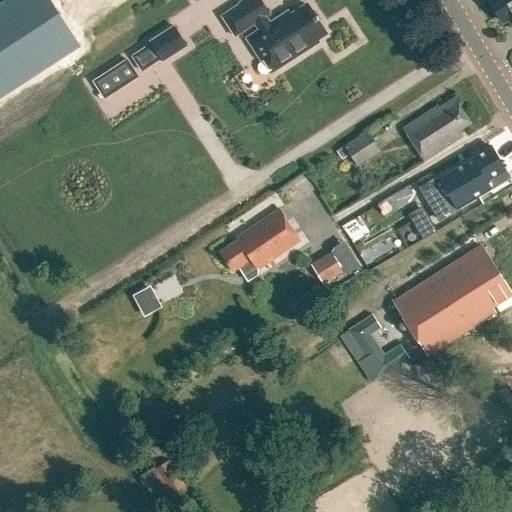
[(276,70),(318,42),(317,40),(327,34),(308,6),(291,17),(290,14),(282,19),(280,16),(269,23),(265,17),(269,14),(260,0),(243,0),(239,3),(240,4),(221,16),(234,36),(254,24),(258,30),(246,38),(260,61),(267,56),(276,70)]
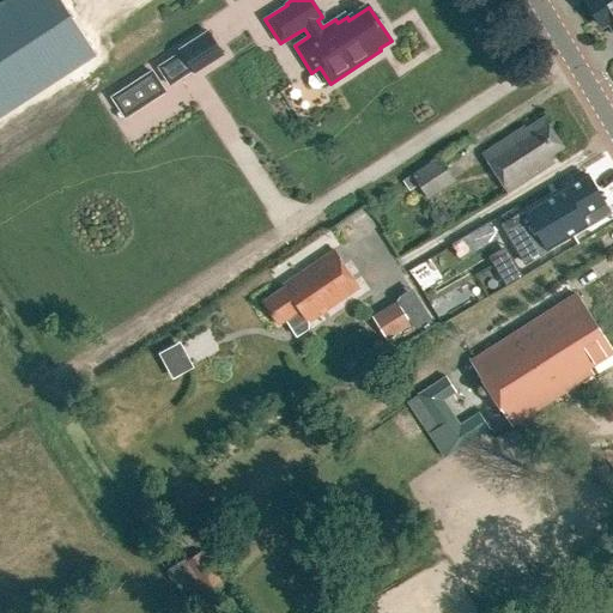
[(612,0),(584,0),(599,22),(606,17),(612,28),(612,0)]
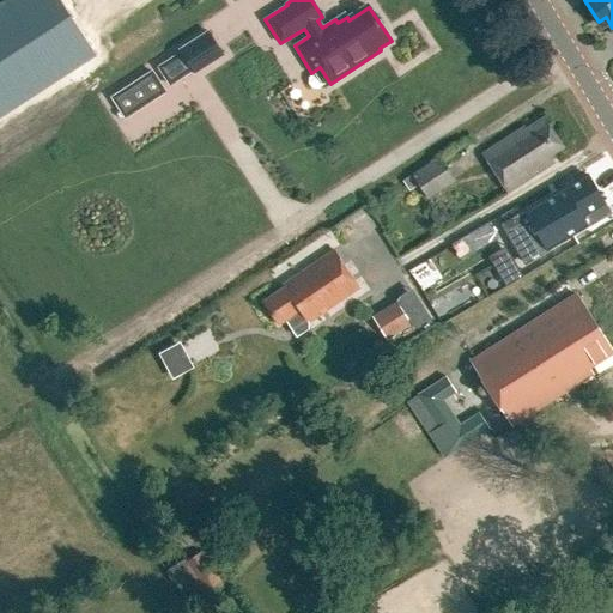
[(181,53),(158,67),(170,85),(193,71),(194,73),(223,55),(208,31),(180,49),(181,53)]
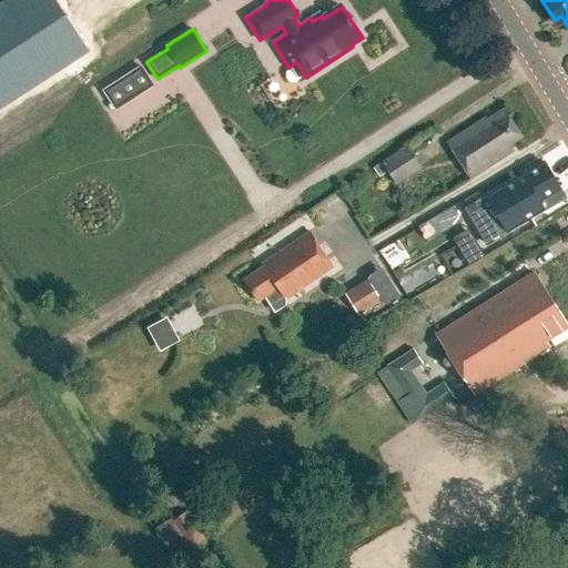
[(141,67),(103,90),(115,110),(153,85),(141,67)]
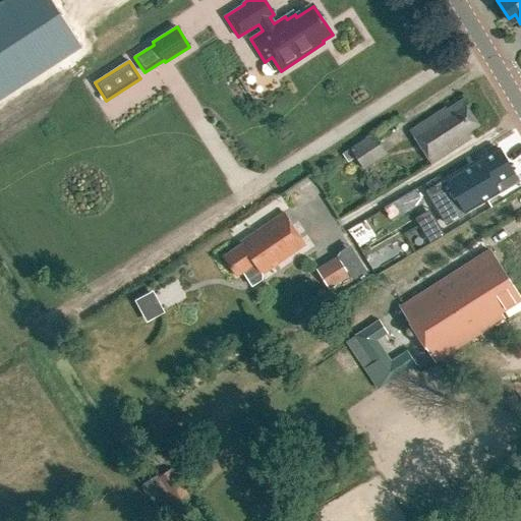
[(477,124),(461,98),(446,108),(444,106),(409,128),(430,162),(469,137),(466,131),(477,124)]
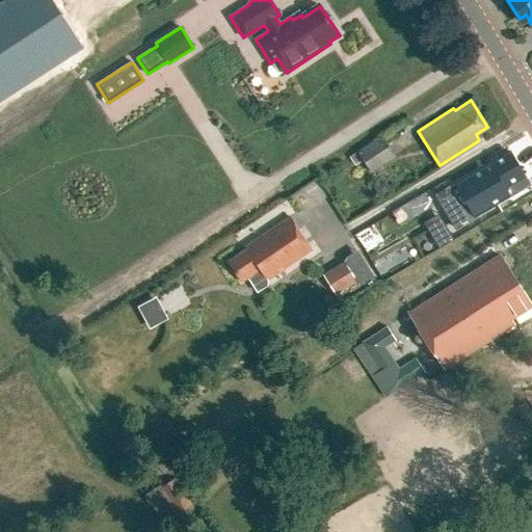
[(371,171),(394,156),(380,134),(355,150),(371,171)]
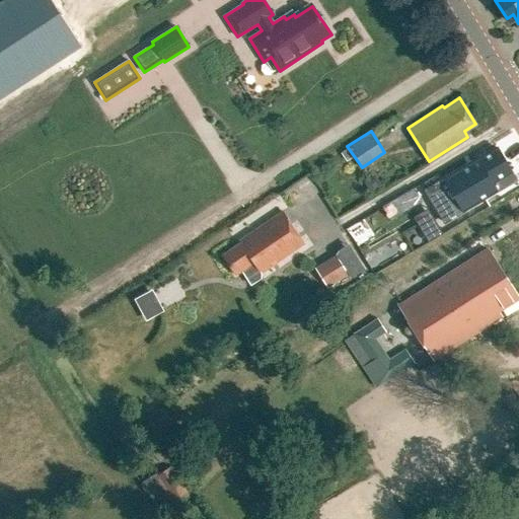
[(511,171),(497,148),(496,147),(428,188),(425,190),(437,210),(443,221),(452,215),(514,177),(510,171),(511,171)]
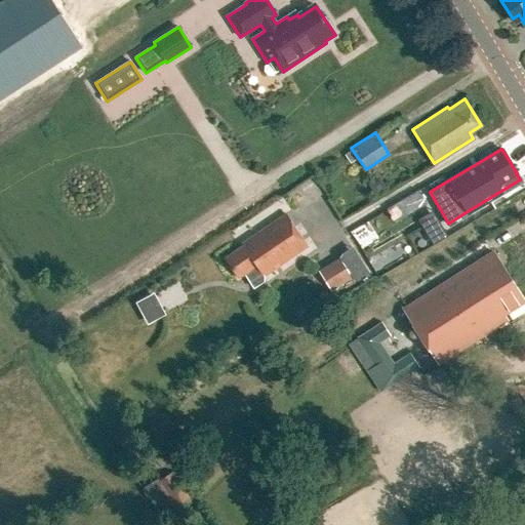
[(398,220),(422,205),(414,191),(389,206),(398,220)]
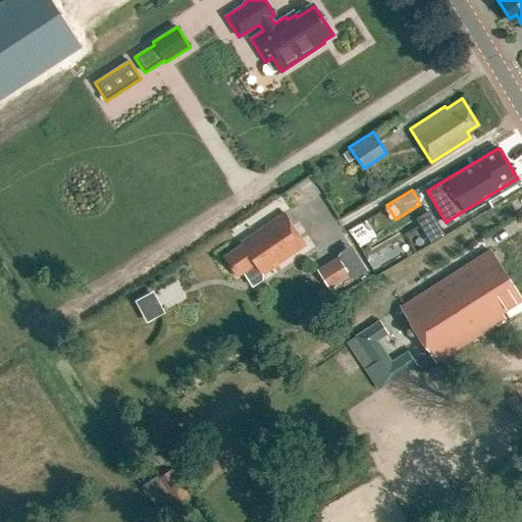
[(418,217),(433,242),(449,231),(434,208),(418,217)]
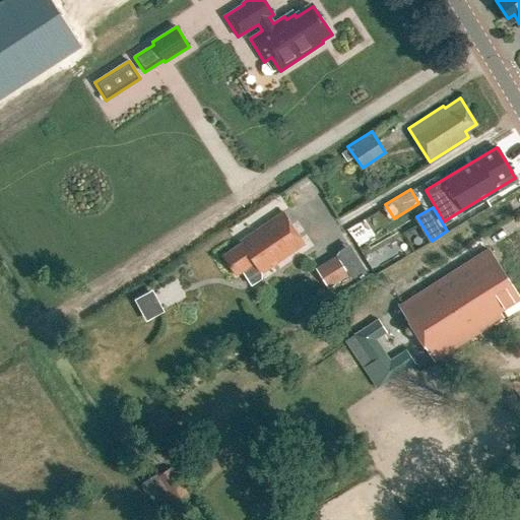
[(262,271),(303,244),(280,211),(239,240),(240,241),(224,251),(238,270),(241,268),(251,284),(261,278),(262,271)]
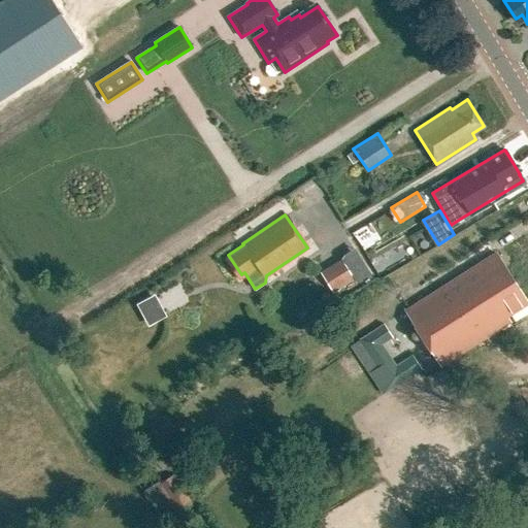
[(421,335),(512,276),(495,252),(404,309),(421,335)]
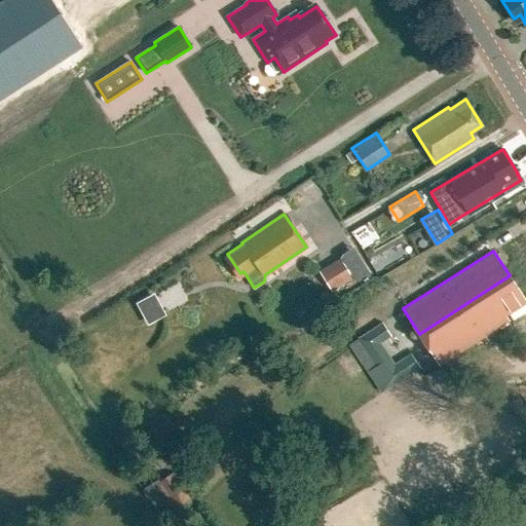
[(315,272),(330,293),(352,279),(338,258),(315,272)]
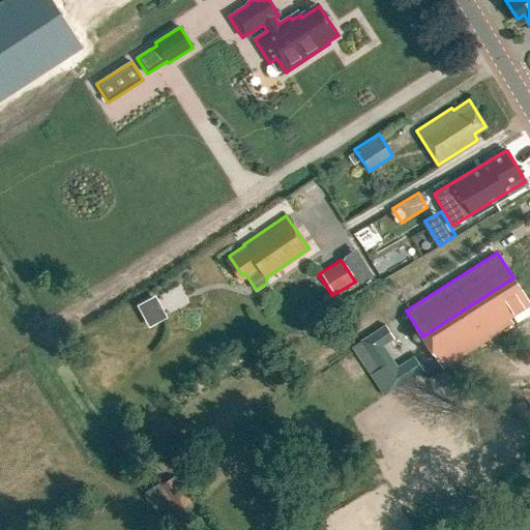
[(513,277),(422,336),(441,366),(510,322),(508,318),(529,303),(513,277)]
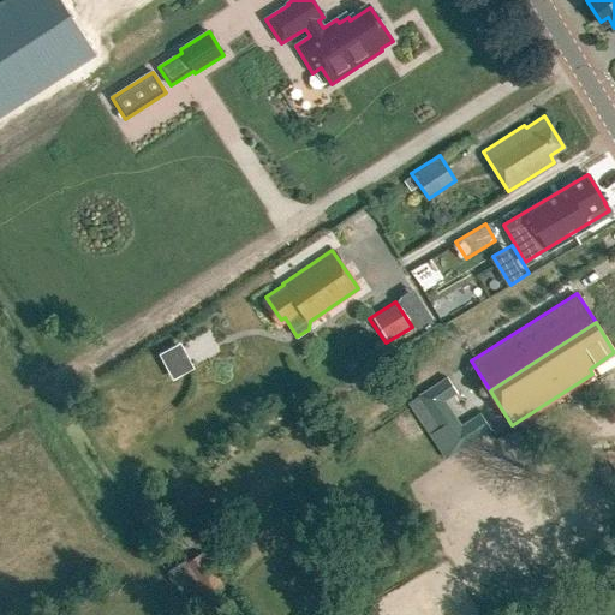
[(175,378),(198,366),(185,340),(162,352),(175,378)]
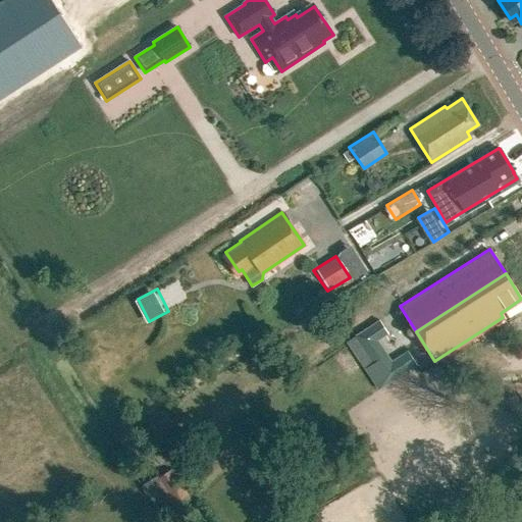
[(392,360),(378,340),(388,333),(379,319),(347,341),(378,389),(417,364),(407,350),(392,360)]
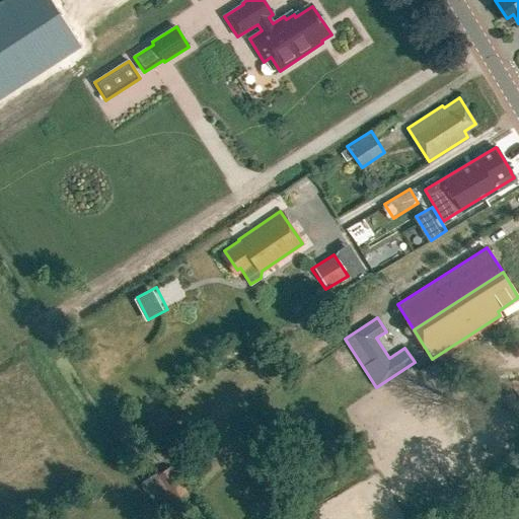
[(151,478),(142,484),(145,490),(156,506),(165,500),(171,496),(174,500),(188,492),(171,465),(157,474),(151,478)]
